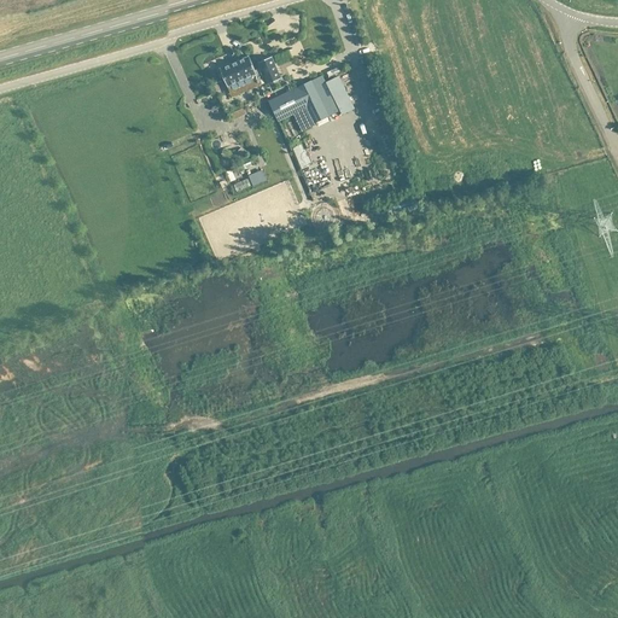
[(262,73),(260,69),(255,71),(248,56),(248,57),(220,69),(220,68),(219,69),(227,88),(228,87),(237,83),(238,88),(249,85),(246,80),(255,76),(256,76),(256,75),(262,73)]
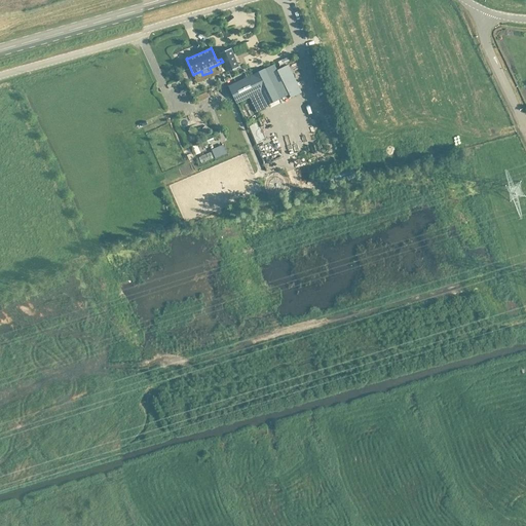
[(219,53),(221,59),(223,62),(227,72),(238,68),(230,48),(219,53)]
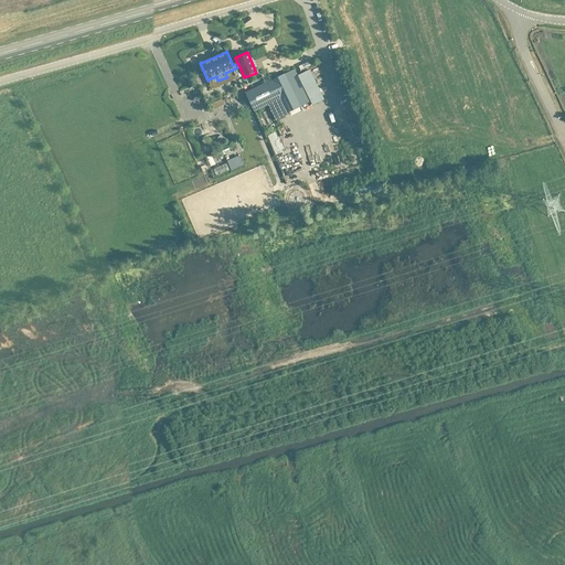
[(288,115),(287,113),(310,102),(298,76),(295,71),(247,94),(256,112),(264,107),(272,123),(288,115)]
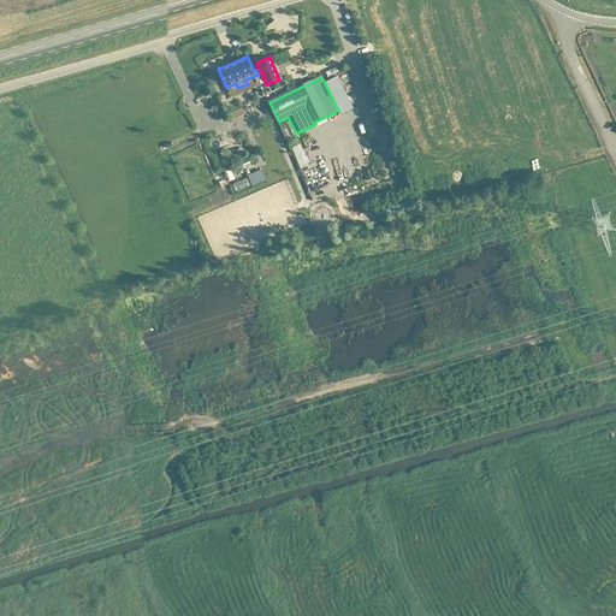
[(337,77),(325,83),(338,111),(341,116),(353,108),(337,77)]
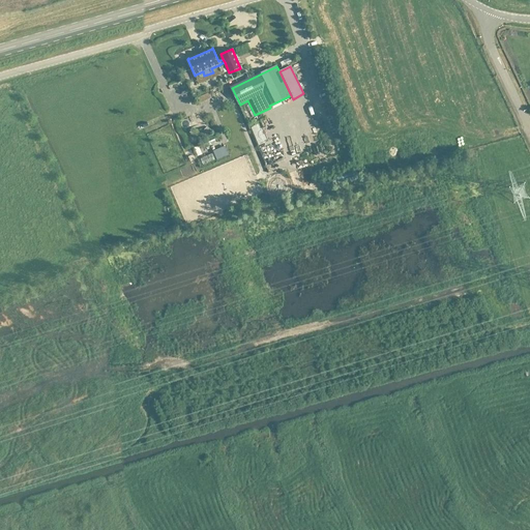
[(261,122),(251,126),(258,146),(269,141),(261,122)]
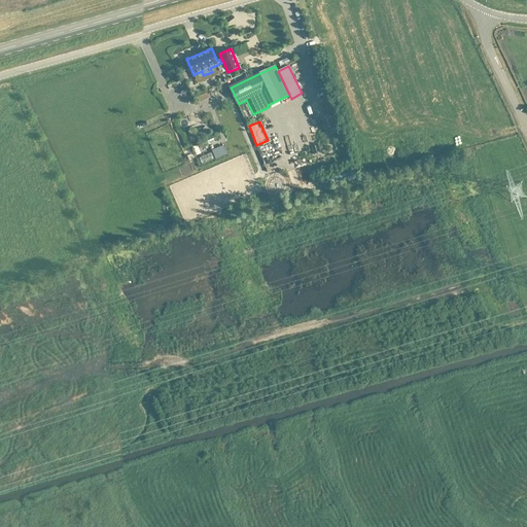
[(292,184),(297,182),(293,171),(288,173),(292,184)]
